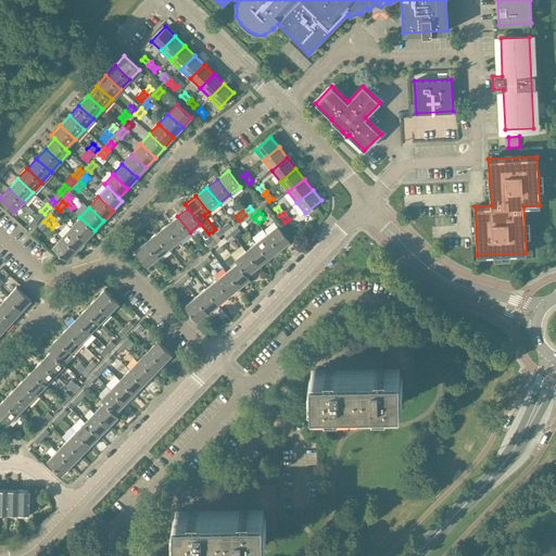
[(190,232),(177,216),(166,225),(179,241),(190,232)]
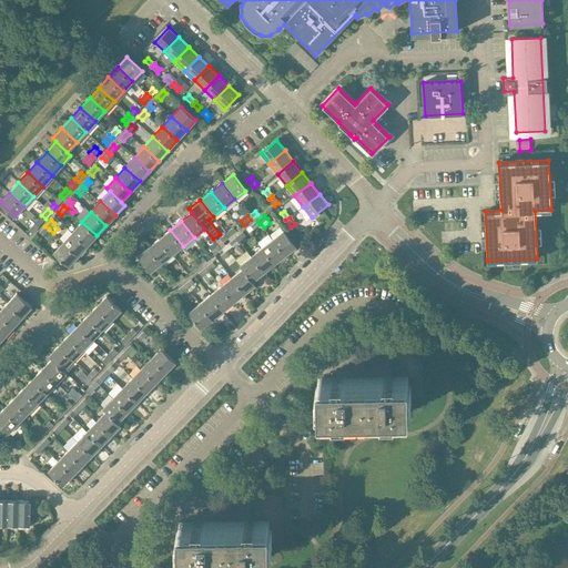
[(253,230),(260,224),(257,221),(250,226),(253,230)]
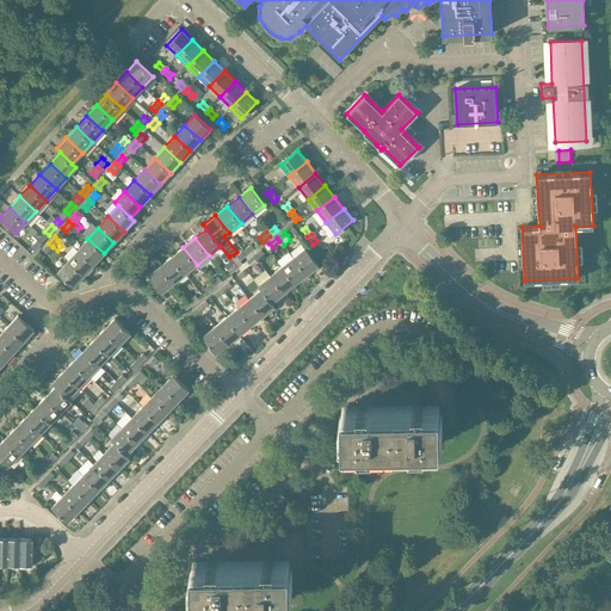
[(104,253),(87,239),(78,250),(93,265),(104,253)]
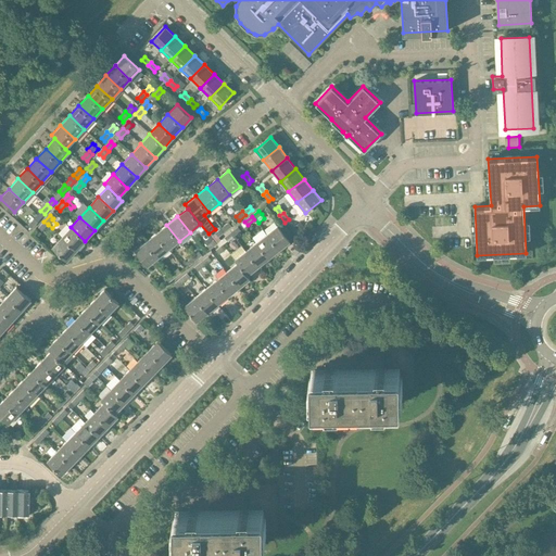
[(32,228),(38,222),(34,218),(28,225),(32,228)]
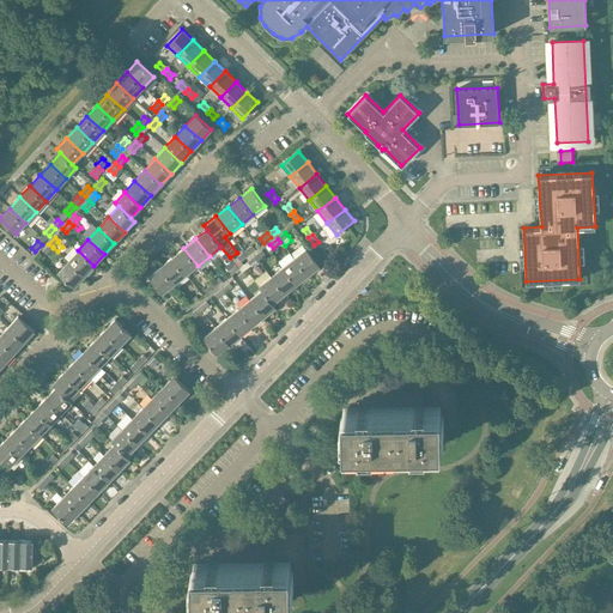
[(46,254),(53,248),(48,244),(42,250),(46,254)]
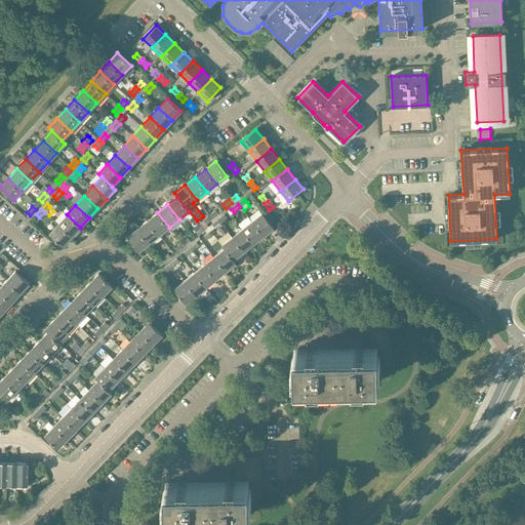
[(212,219),(218,214),(215,210),(209,215),(212,219)]
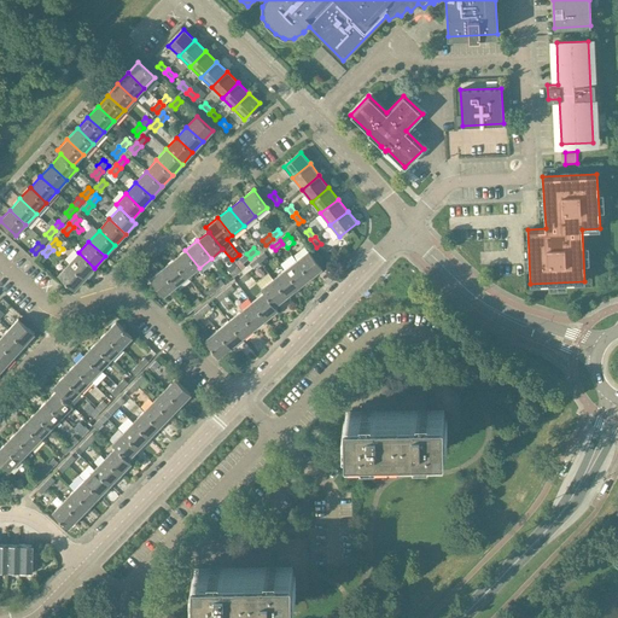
[(199,268),(185,250),(173,260),(187,277),(199,268)]
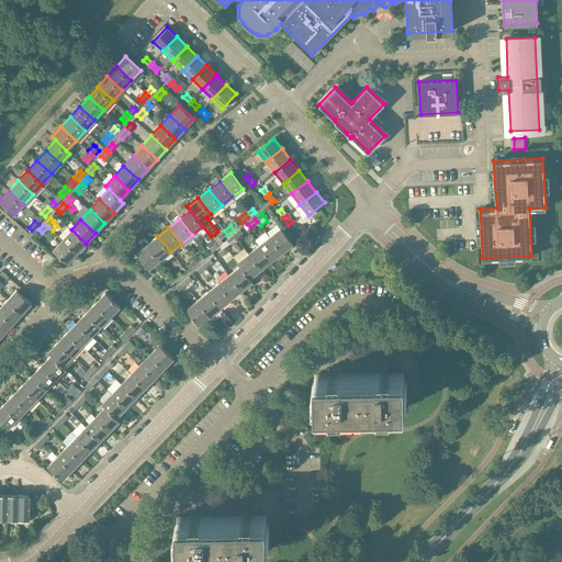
[(293,244),(280,228),(269,237),(282,253),(293,244)]
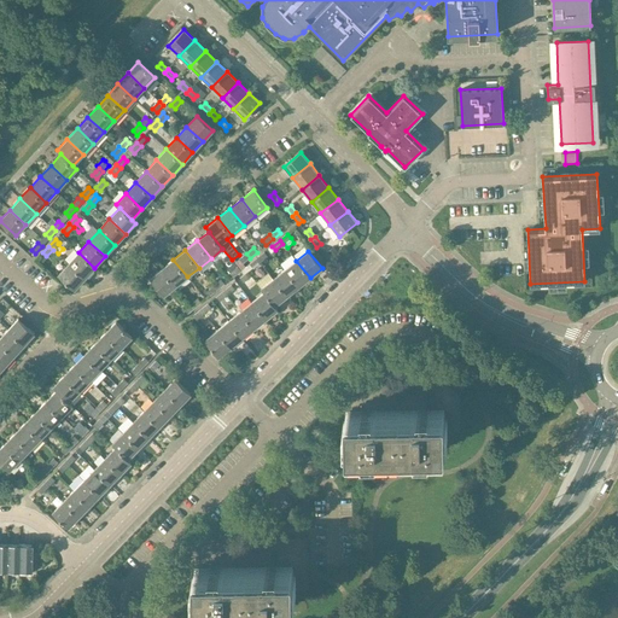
[(94,268),(79,252),(68,263),(85,279),(94,268)]
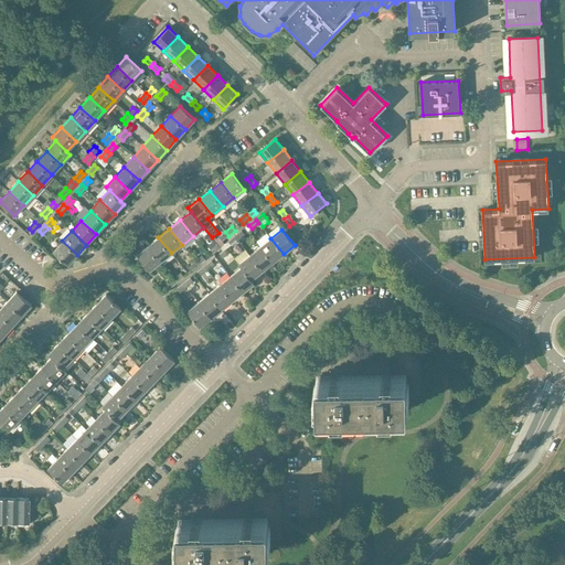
[(237,241),(244,235),(241,231),(234,236),(237,241)]
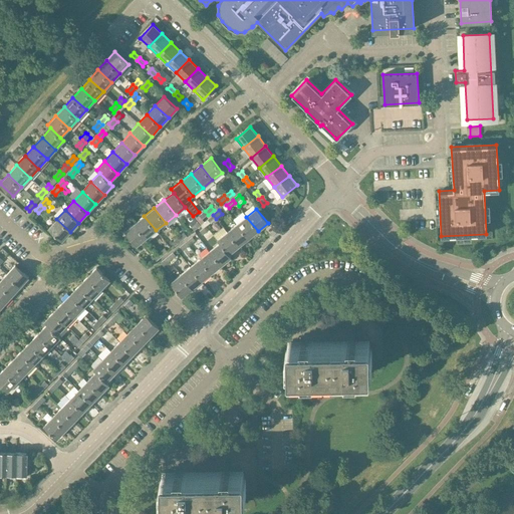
[(202,219),(208,215),(205,211),(199,216),(202,219)]
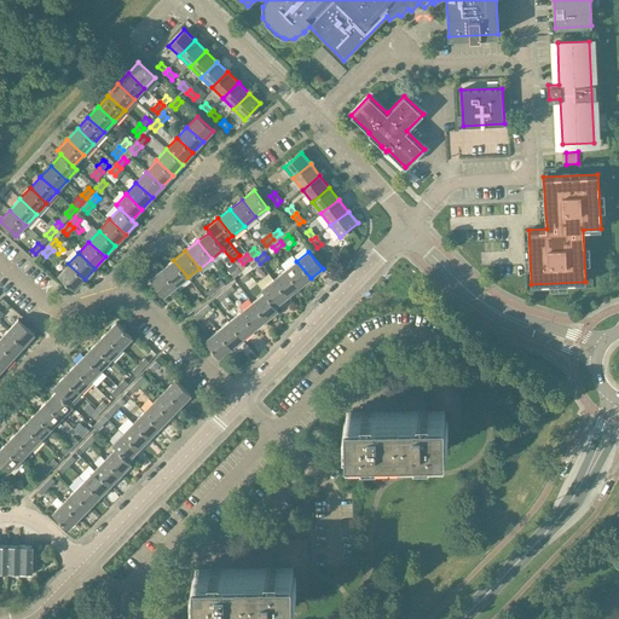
[(253,270),(260,264),(256,259),(249,265),(253,270)]
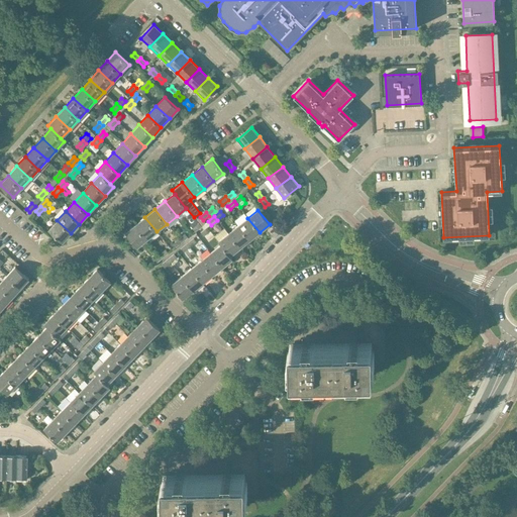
[(157,231),(144,217),(135,225),(146,239),(157,231)]
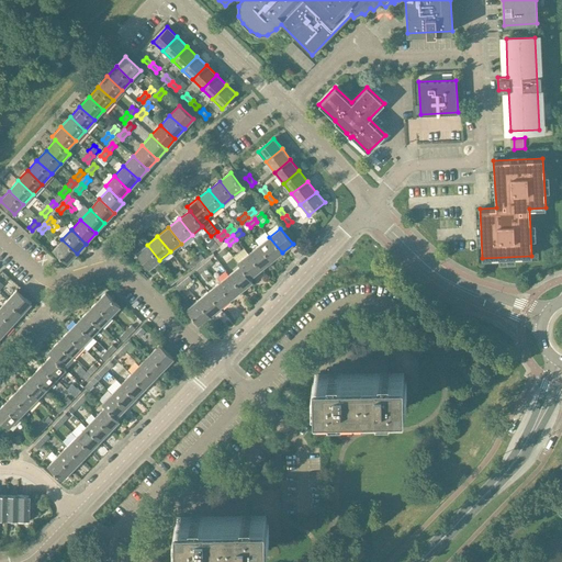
[(282,253),(269,237),(258,246),(271,261),(282,253)]
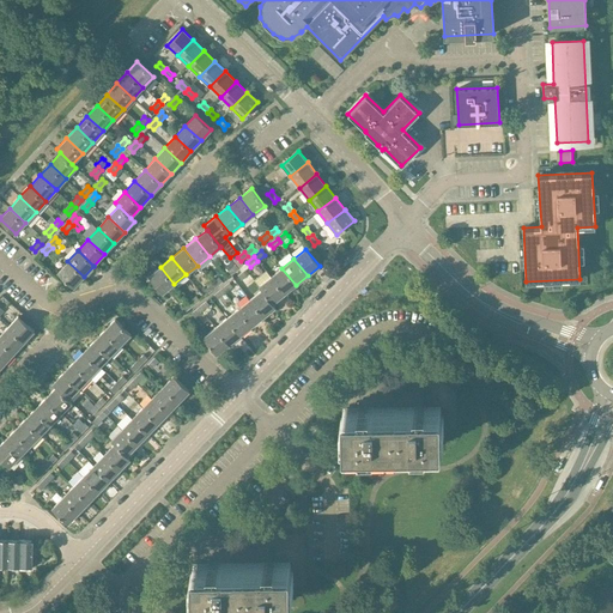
[(84,277),(67,261),(58,273),(74,287),(84,277)]
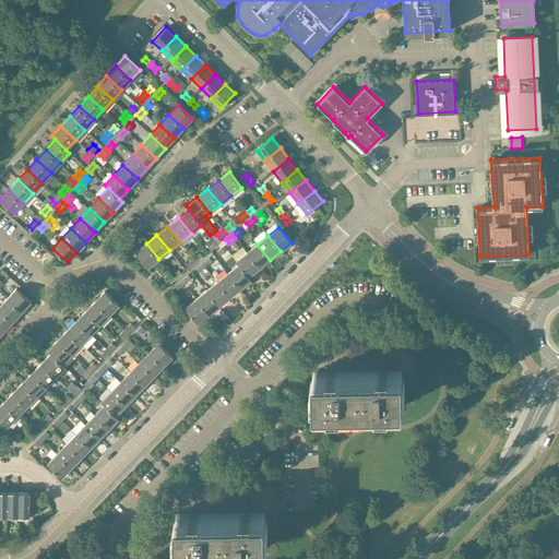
[(212,238),(205,244),(207,247),(211,250),(217,245),(214,241),(212,238)]
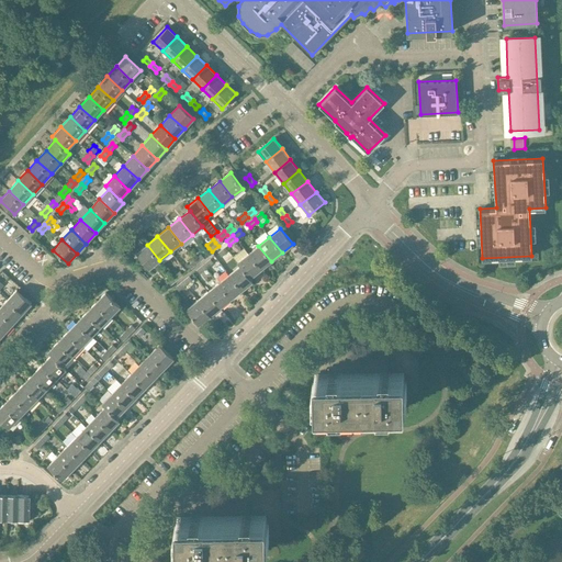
[(159,260),(147,245),(136,253),(148,269),(159,260)]
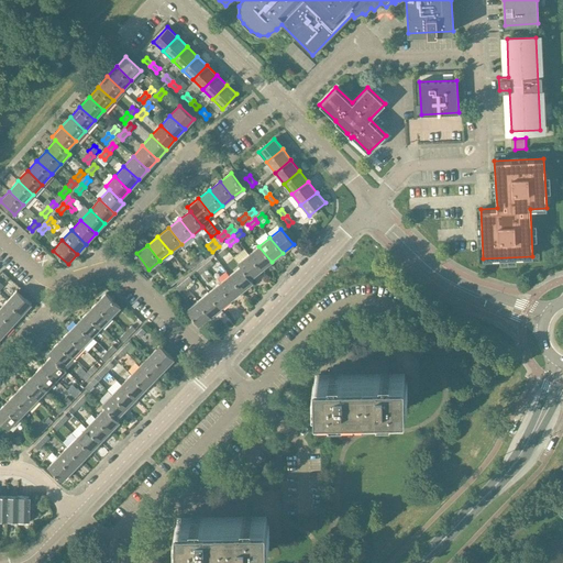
[(272,262),(258,246),(249,254),(261,271),(272,262)]
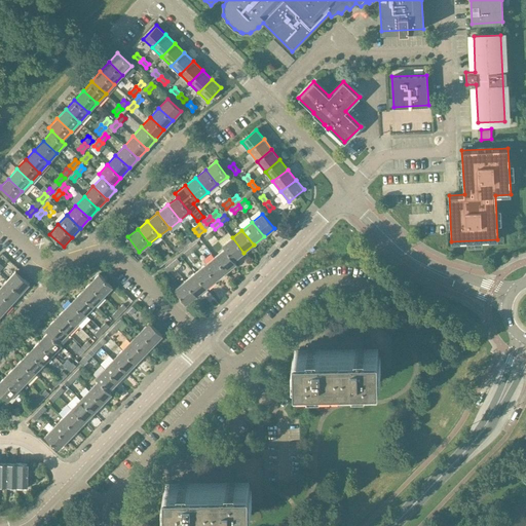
[(207,240),(213,235),(211,231),(204,236),(207,240)]
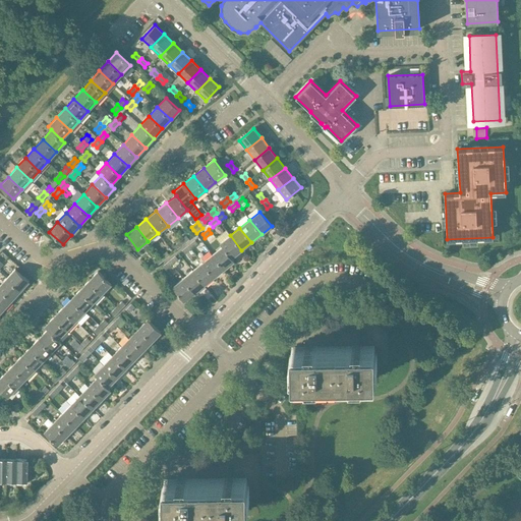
[(241,250),(230,235),(220,243),(222,246),(231,258),(241,250)]
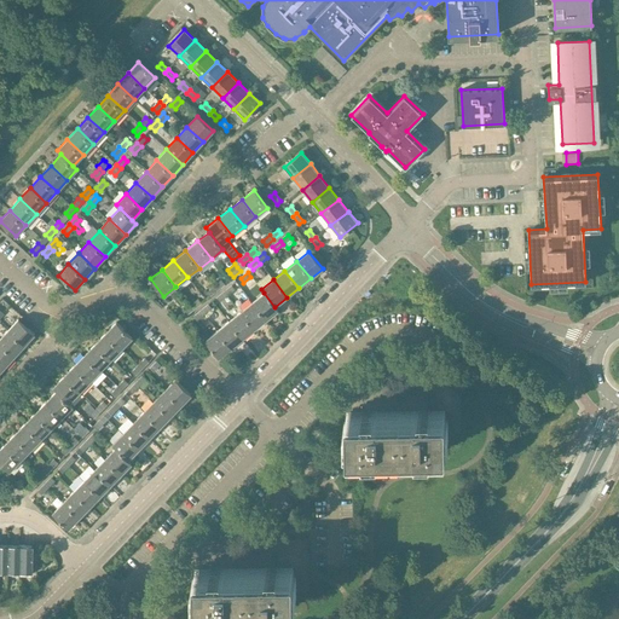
[(218,290),(225,284),(221,281),(214,287),(218,290)]
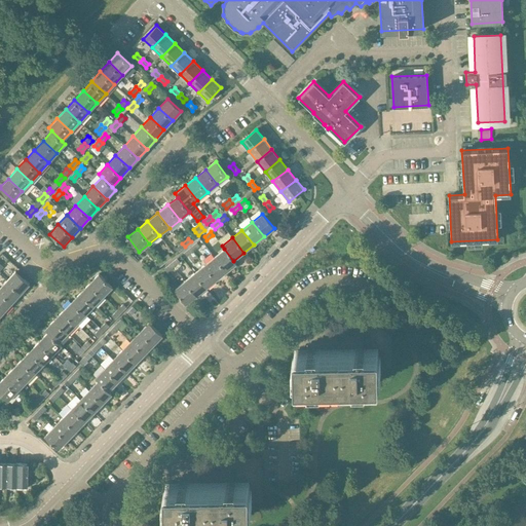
[(193,252),(199,247),(196,242),(190,248),(193,252)]
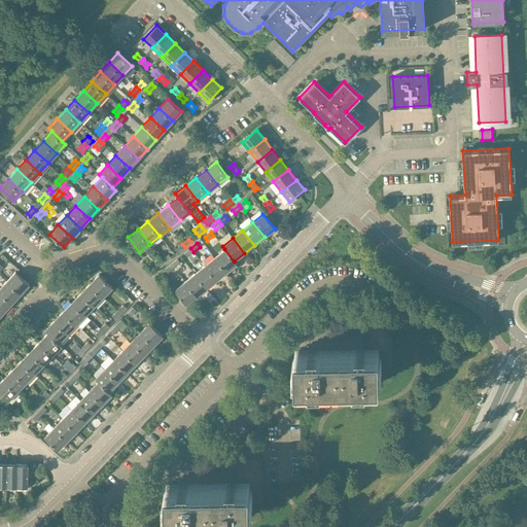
[(178,252),(185,247),(182,244),(176,249),(178,252)]
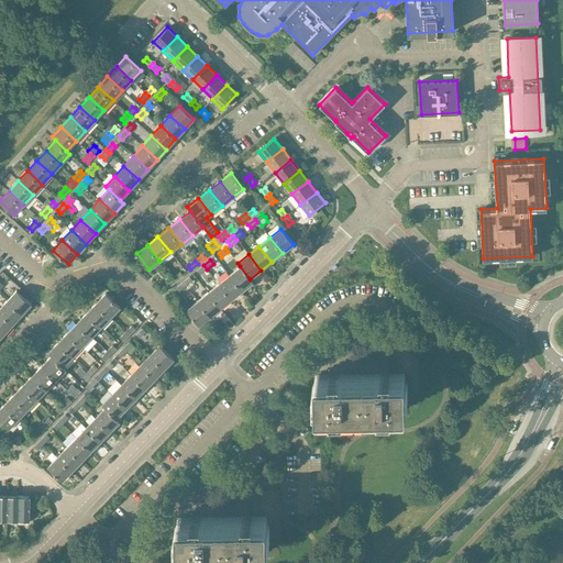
[(200,274),(207,269),(203,265),(197,271),(200,274)]
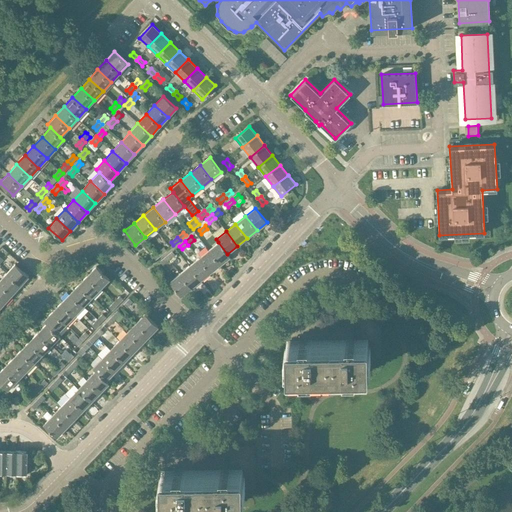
[(230,257),(227,254),(218,242),(209,250),(220,265),(230,257)]
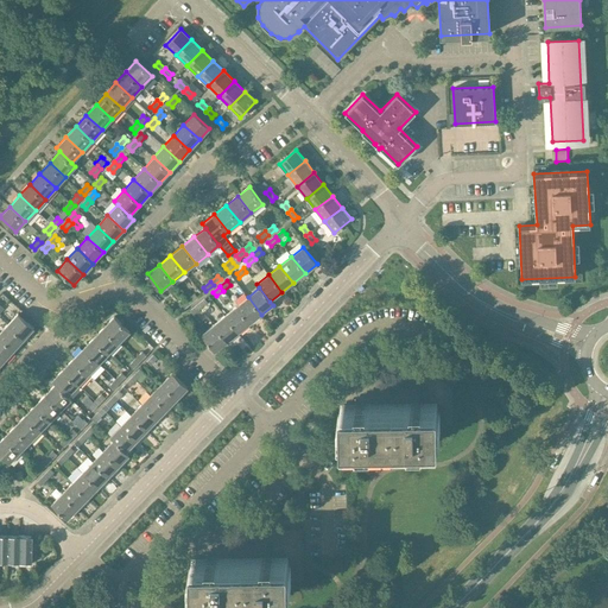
[(190,304),(197,298),(195,293),(187,299),(190,304)]
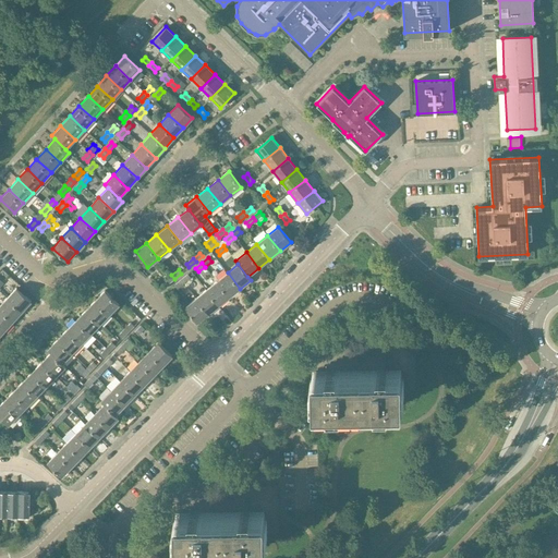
[(240,289),(228,273),(217,281),(229,298),(240,289)]
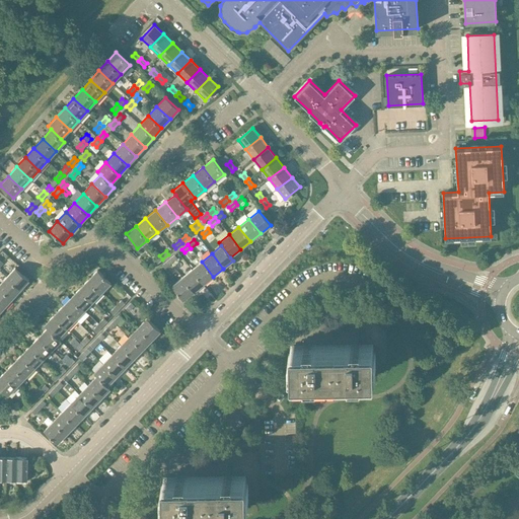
[(156,265),(162,260),(159,255),(153,261),(156,265)]
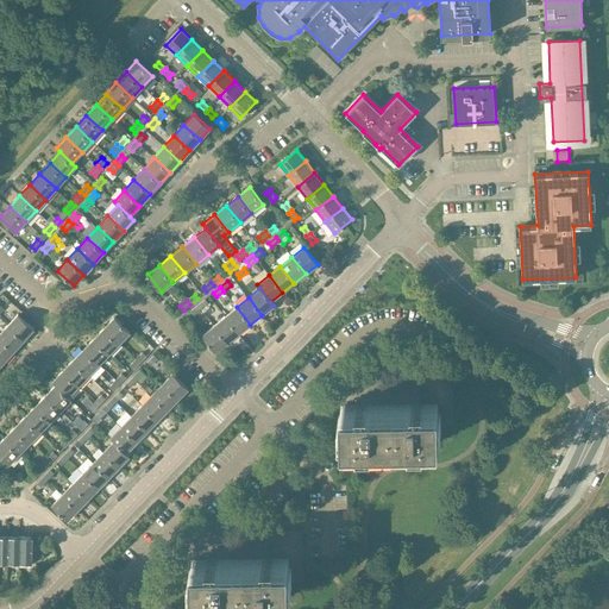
[(200,309),(208,303),(205,300),(196,306),(200,309)]
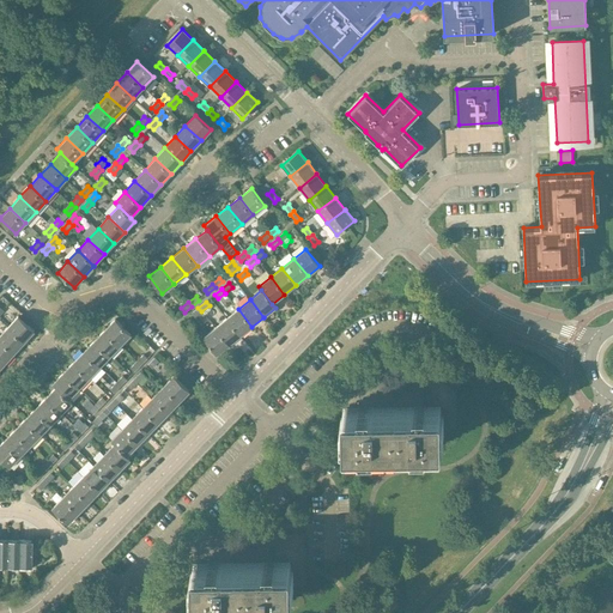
[(194,317),(201,311),(198,308),(190,313),(194,317)]
